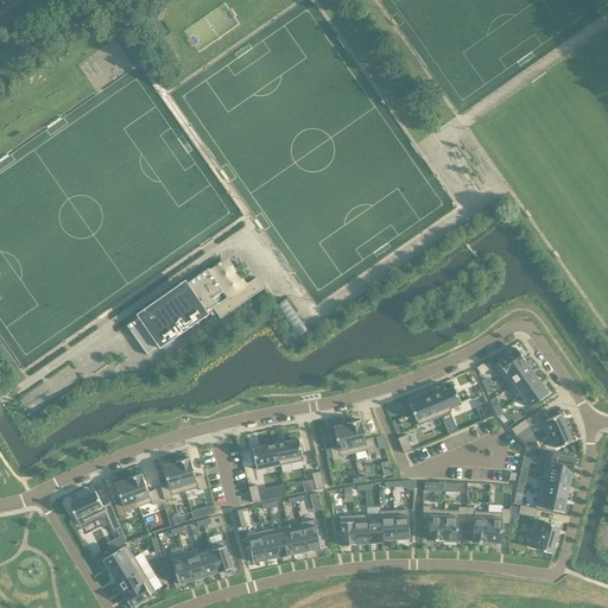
[(217,282),(208,268),(188,283),(158,303),(138,317),(130,323),(131,324),(143,342),(140,344),(147,355),(159,347),(160,348),(209,314),(208,312),(216,308),(222,317),(266,287),(258,276),(227,298),(215,283),(217,282)]
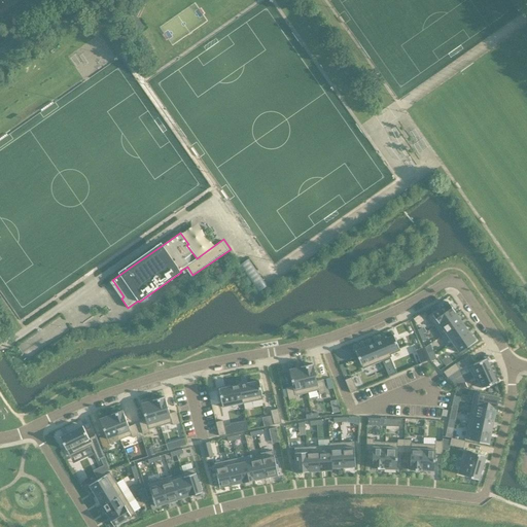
[(240,265),(254,286),(262,280),(248,258),(240,265)]
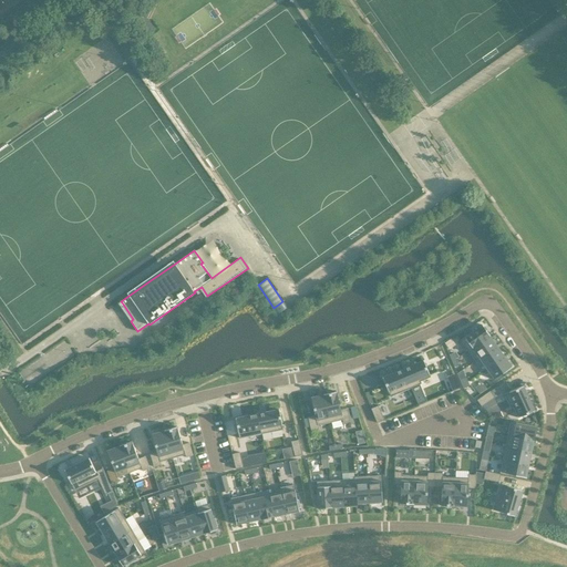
[(465,337),(460,340),(467,351),(490,336),(482,325),(480,326),(478,325),(472,330),(473,331),(465,337)]
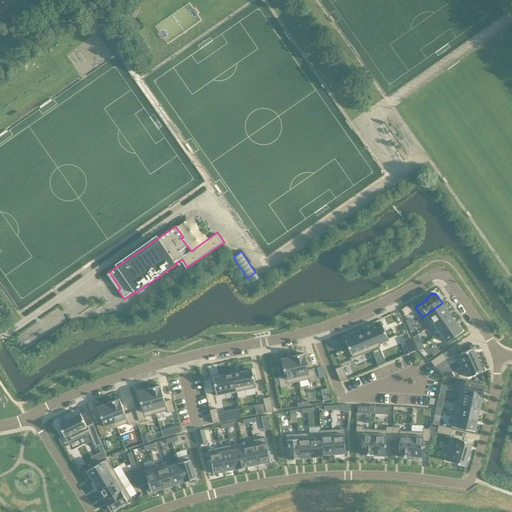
[(442,303),(422,317),(429,326),(448,312),(442,303)]
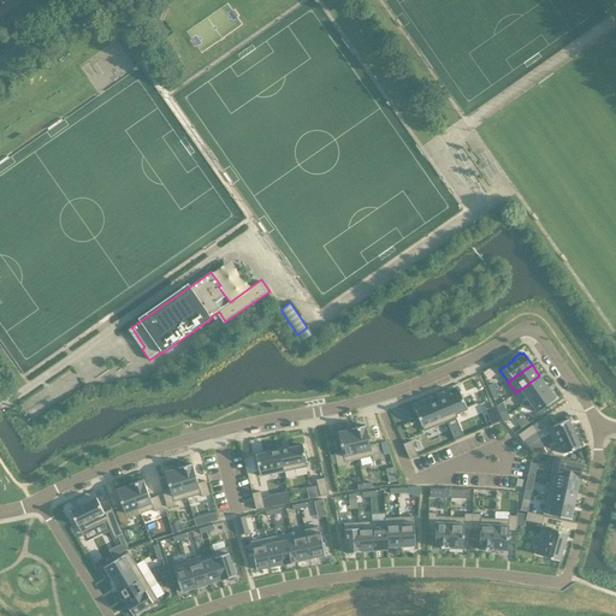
[(539,375),(516,392),(516,394),(521,390),(528,401),(548,388),(539,375)]
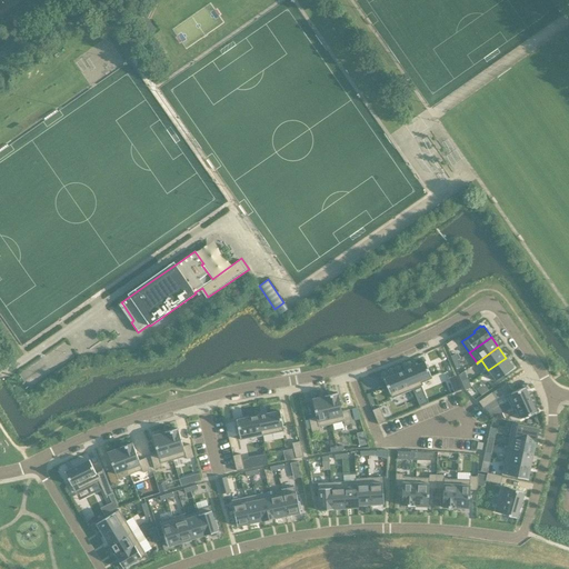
[(506,358),(488,370),(496,381),(513,368),(506,358)]
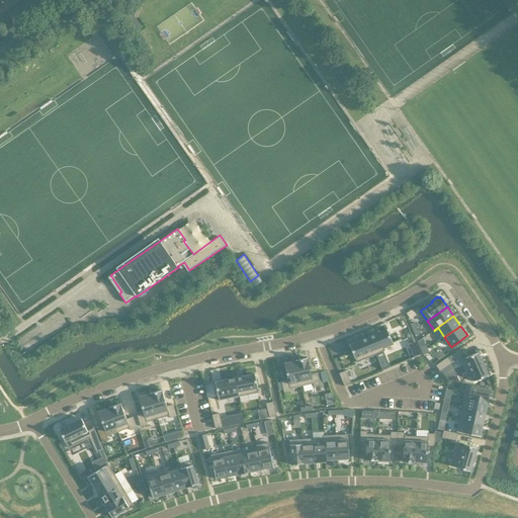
[(386,329),(368,337),(375,355),(375,354),(381,369),(390,366),(383,351),(384,351),(383,348),(394,345),(386,329)]
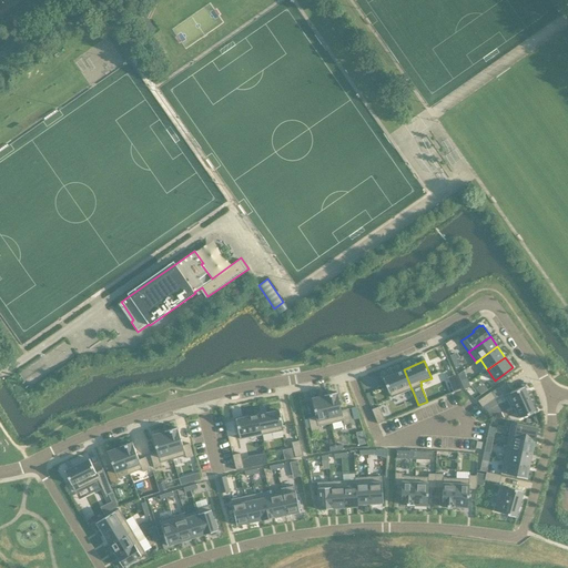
[(404,369),(383,378),(391,397),(412,389),(404,369)]
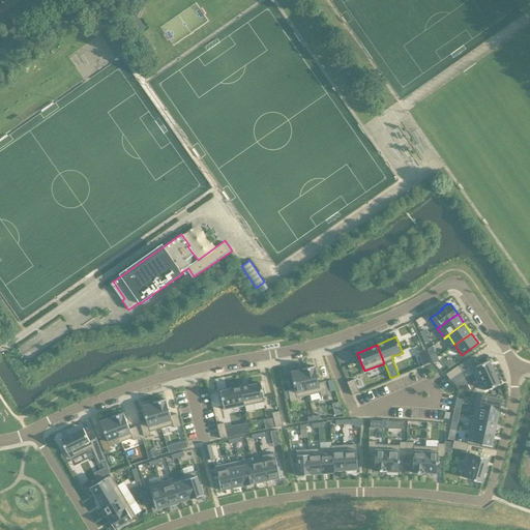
[(423,350),(417,353),(422,365),(430,363),(423,350)]
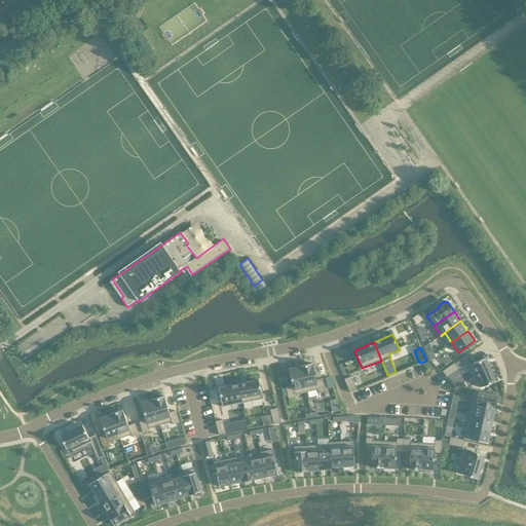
[(472,360),(467,353),(463,357),(454,363),(458,369),(472,360)]
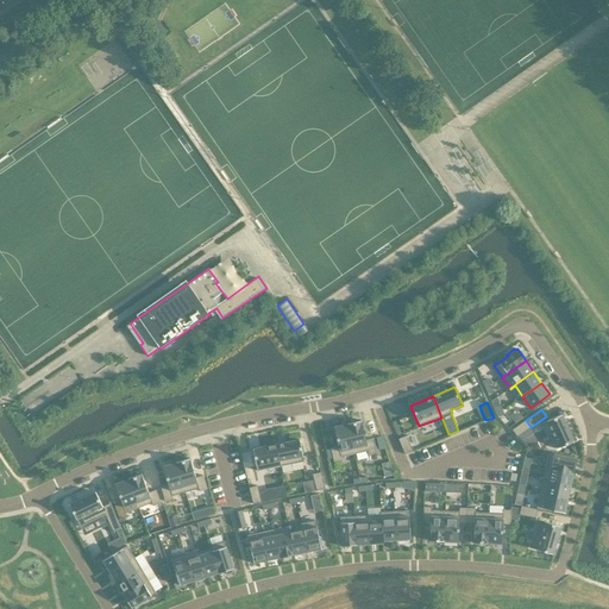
[(562,414),(541,424),(548,438),(551,437),(557,449),(575,440),(562,414)]
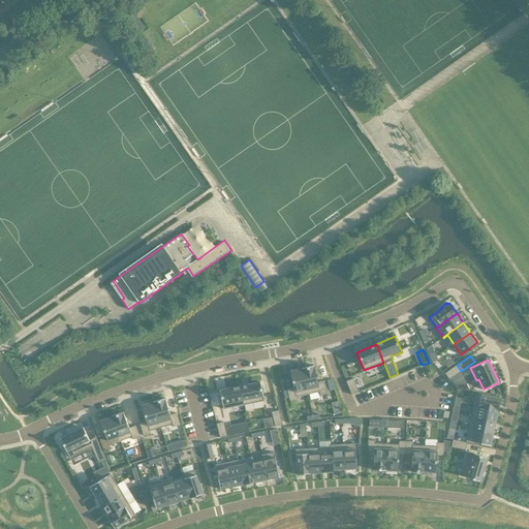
[(457,365),(445,373),(449,379),(461,371),(457,365)]
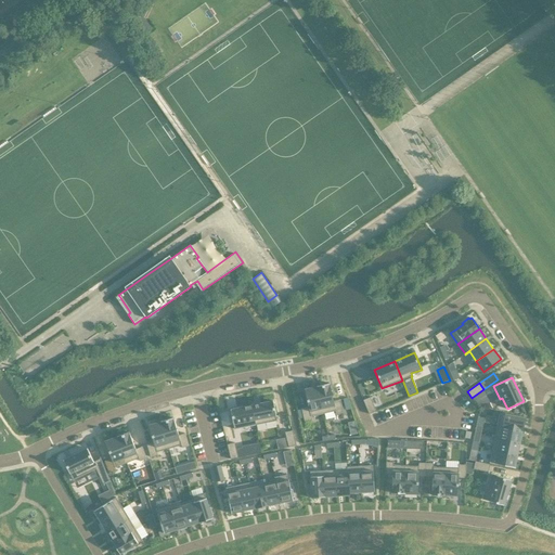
[(330,384),(317,386),(323,414),(335,411),(336,414),(344,412),(340,400),(334,401),(330,384)]
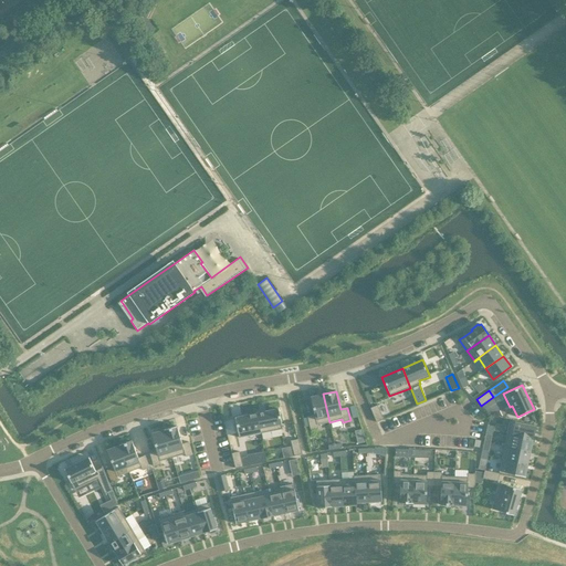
[(314,415),(307,417),(311,430),(317,428),(317,425),(329,422),(323,394),(311,397),(314,415)]
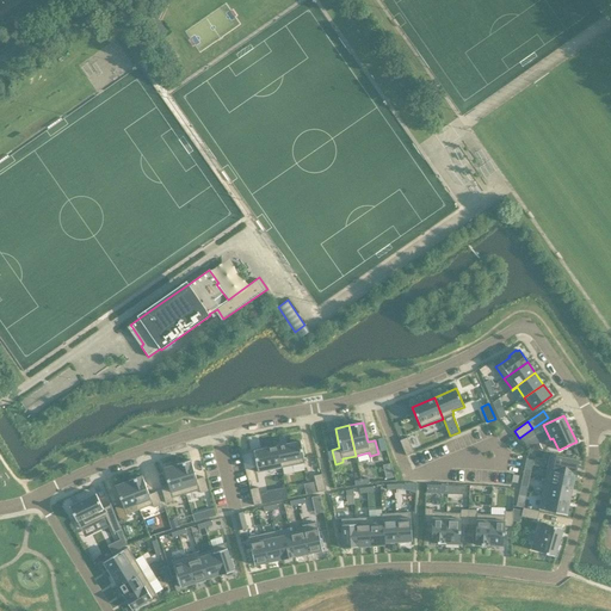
[(407,437),(400,440),(406,456),(414,452),(407,437)]
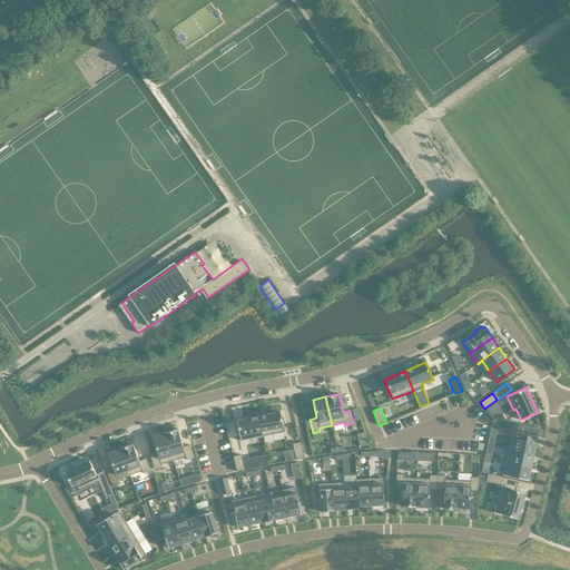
[(281,412),(258,415),(263,436),(285,432),(281,412)]
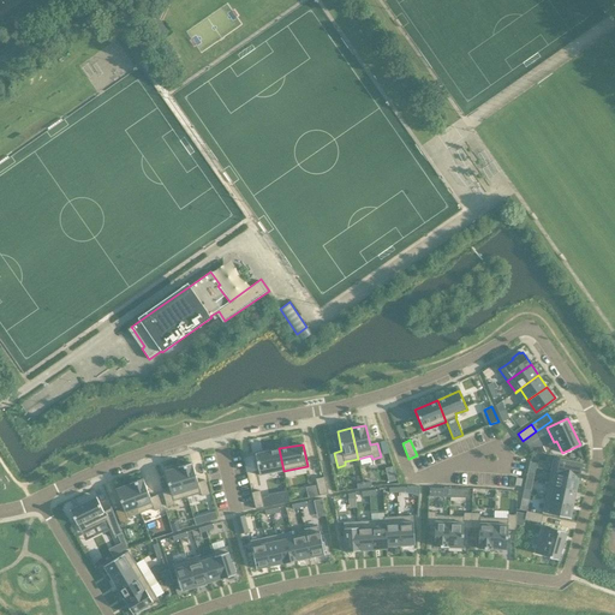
[(279,448),(255,453),(260,476),(284,471),(279,448)]
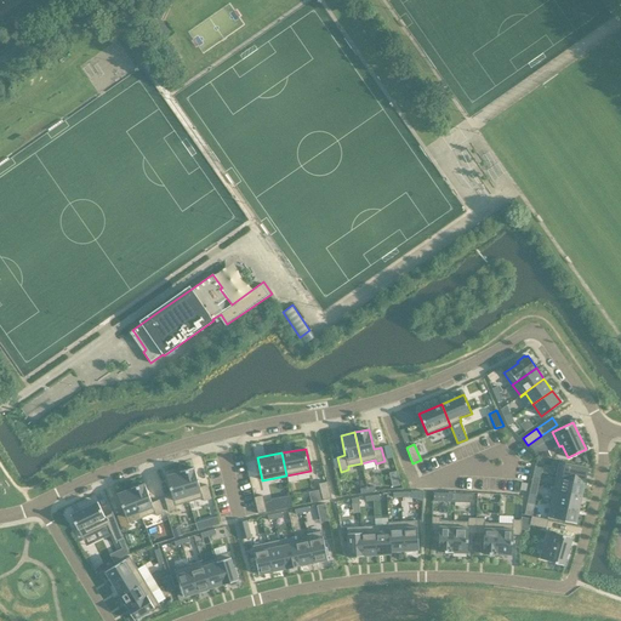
[(559,462),(556,476),(585,482),(587,468),(559,462)]
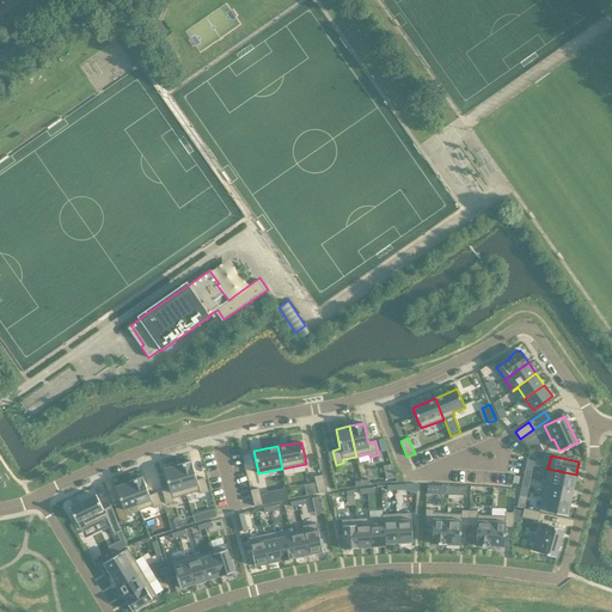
[(191,460),(177,465),(187,495),(200,490),(201,494),(208,491),(204,478),(197,481),(191,460)]
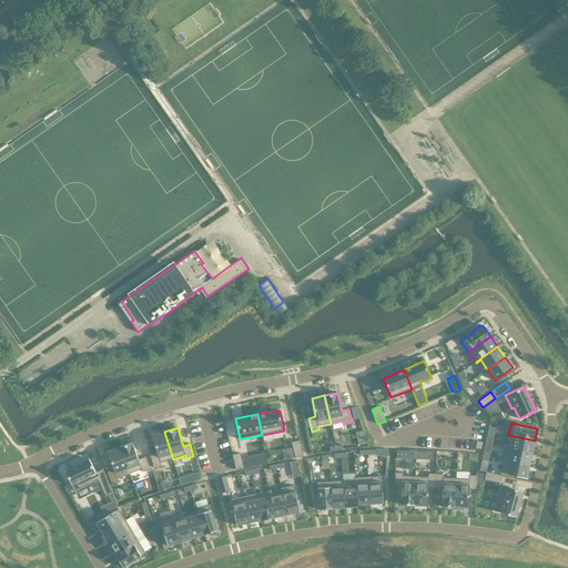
[(158,453),(150,455),(154,468),(161,466),(161,463),(173,459),(164,432),(152,435),(158,453)]
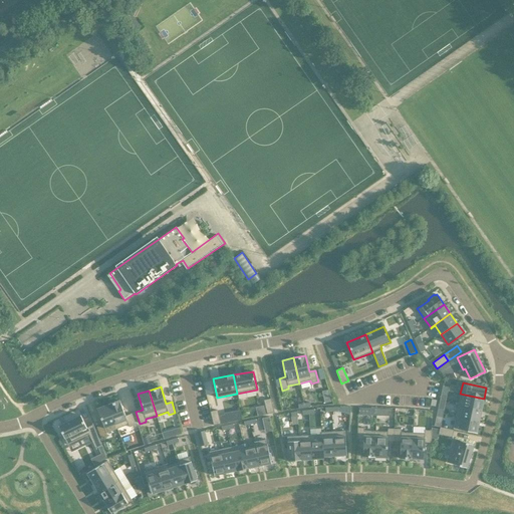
[(460,394),(458,405),(482,410),(484,399),(460,394)]
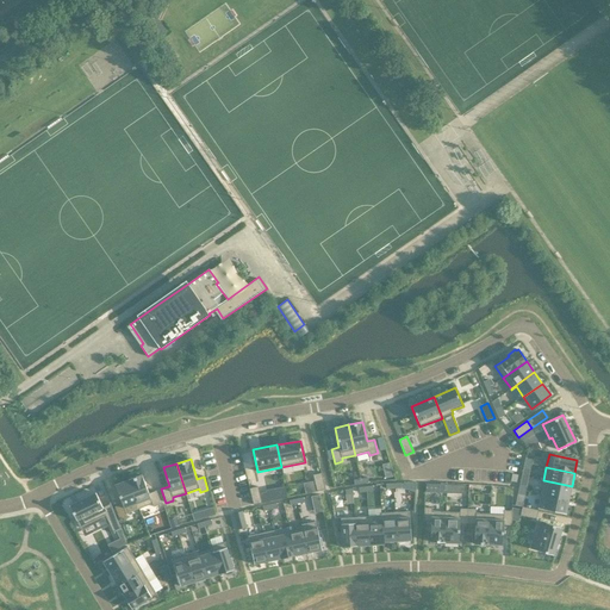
[(322,473),(313,475),(317,491),(325,490),(322,473)]
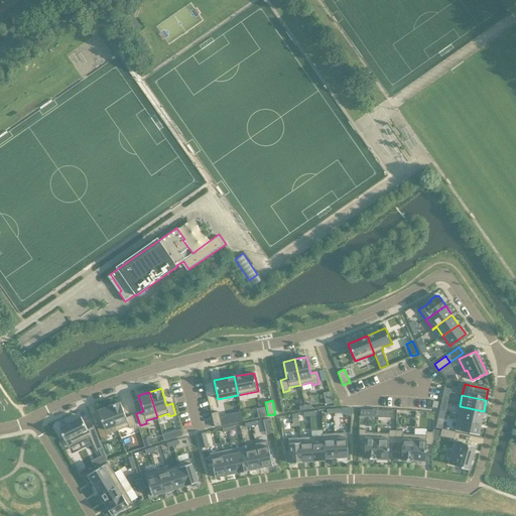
[(120,401),(109,406),(118,430),(129,426),(130,429),(136,426),(132,415),(126,417),(120,401)]
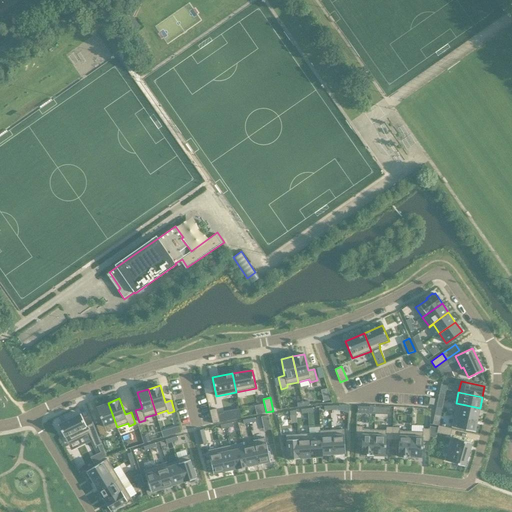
[(108,403),(97,407),(103,423),(96,425),(101,436),(107,434),(106,431),(117,427),(108,403)]
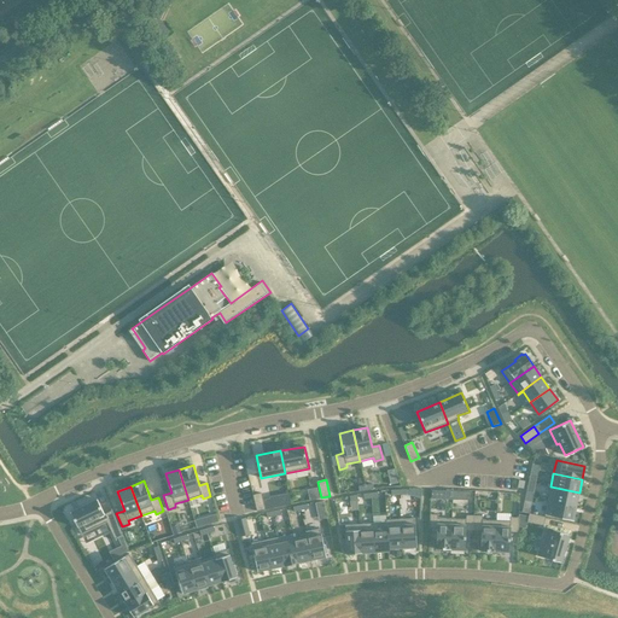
[(551,487),(548,501),(576,507),(579,493),(551,487)]
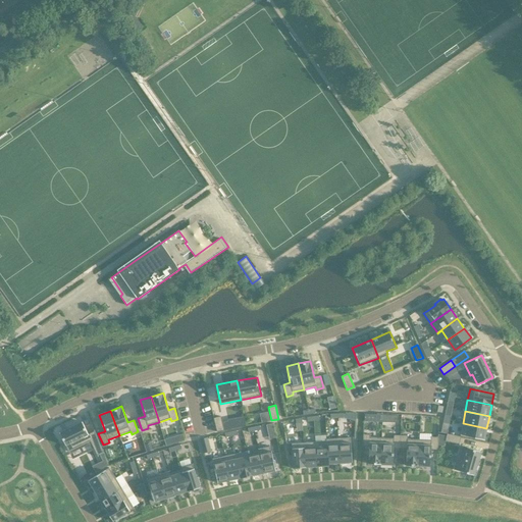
[(220,416),(213,418),(217,432),(224,430),(223,429),(222,423),(220,416)]
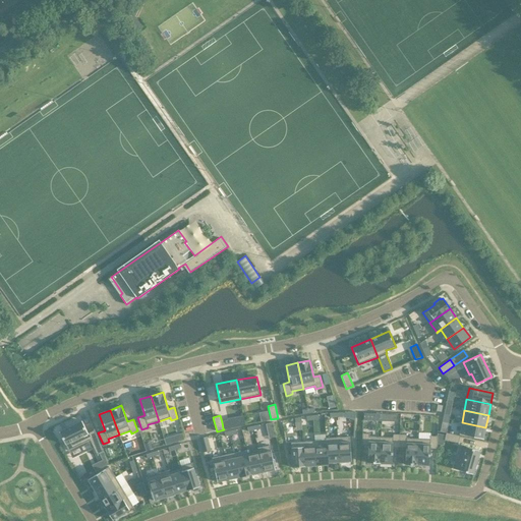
[(229,421),(222,422),(223,428),(224,429),(245,425),(243,416),(228,419),(229,421)]
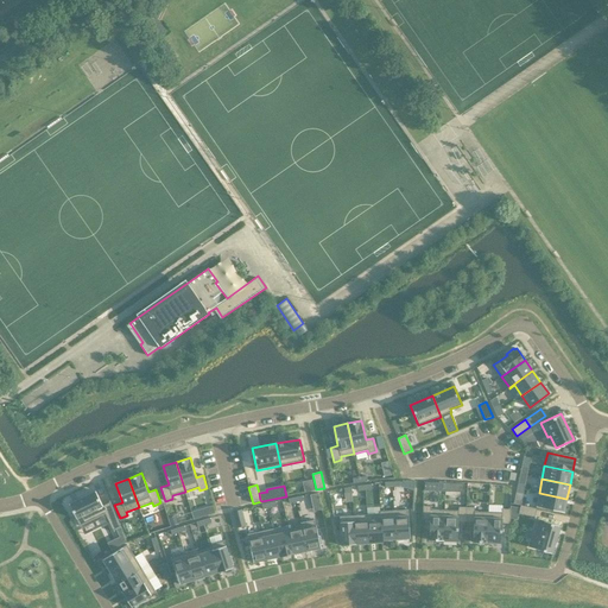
[(95,492),(69,504),(80,526),(105,514),(114,532),(114,531),(120,527),(109,501),(109,502),(102,506),(95,492)]
